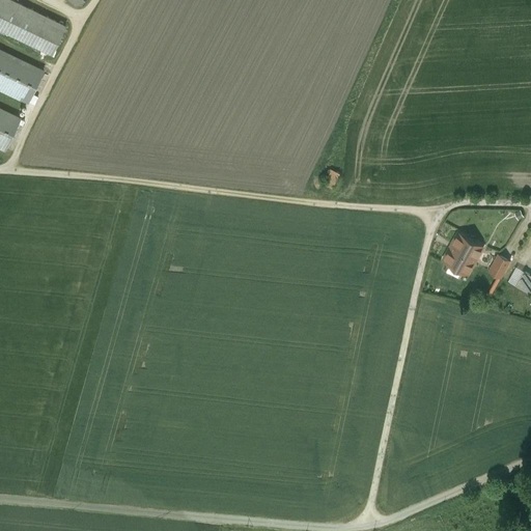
[(37,12),(10,0),(0,0),(0,28),(24,40),(37,12)]
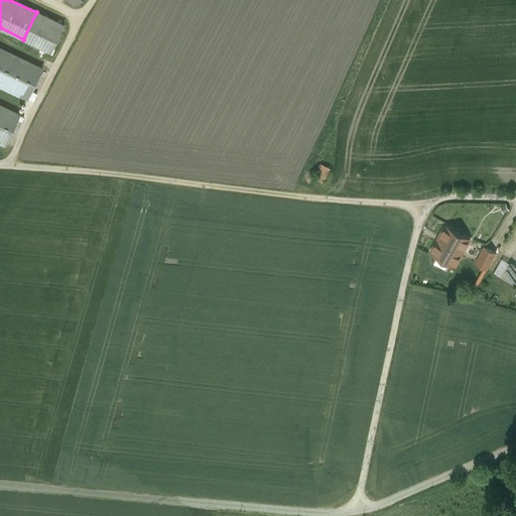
[(63,25),(36,12),(23,39),(50,52),(63,25)]
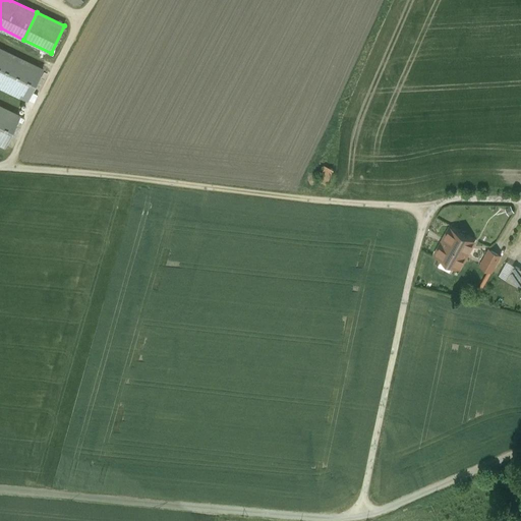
[(43,70),(0,49),(0,85),(34,103),(38,95),(32,93),(43,70)]
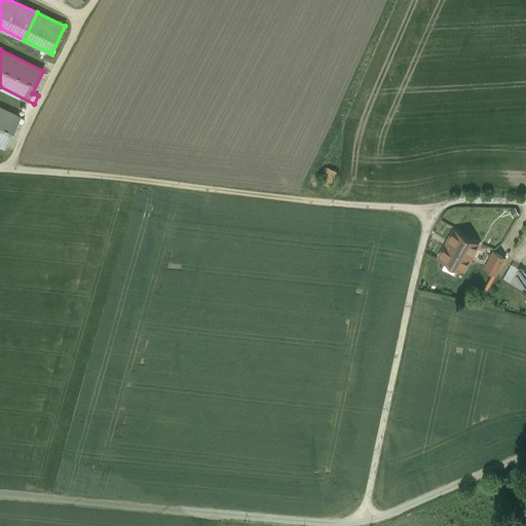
[(24,120),(0,108),(0,145),(5,148),(17,122),(22,124),(24,120)]
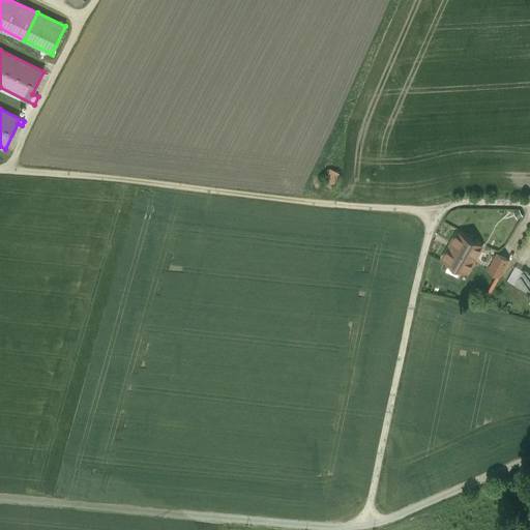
[(329,169),(322,184),(331,188),(339,173),(329,169)]
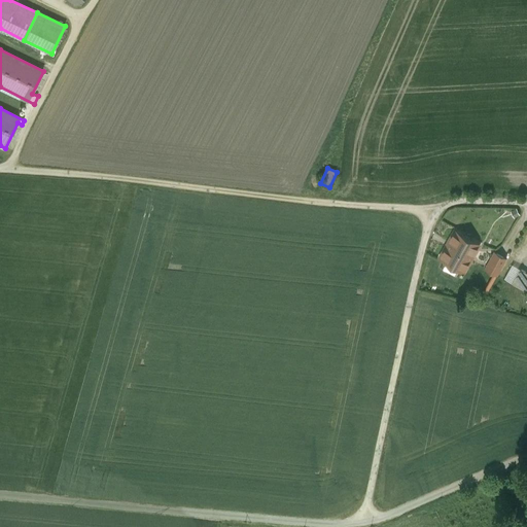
[(480,245),(455,231),(440,258),(465,272),(480,245)]
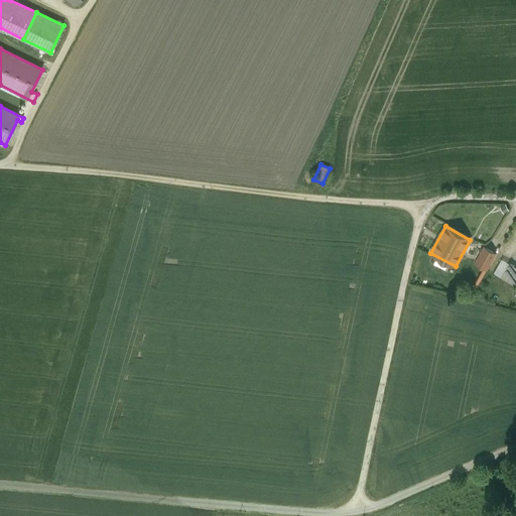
[(495,254),(485,248),(476,264),(486,269),(495,254)]
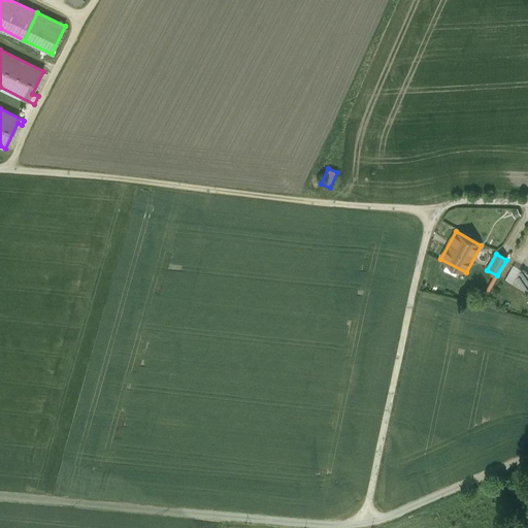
[(513,265),(505,279),(514,284),(527,291),(527,273),(522,270),(521,269),(513,265)]
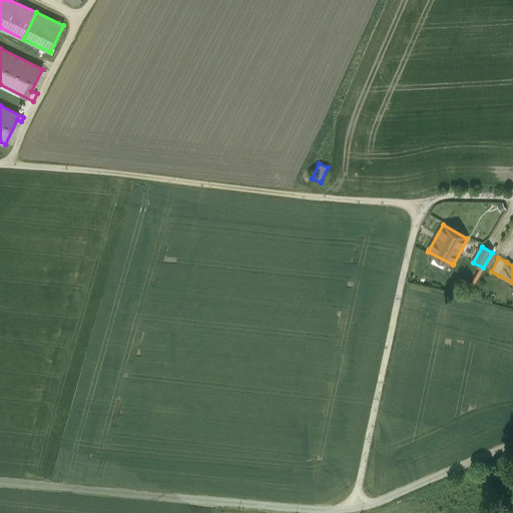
All buildings are outlined.
